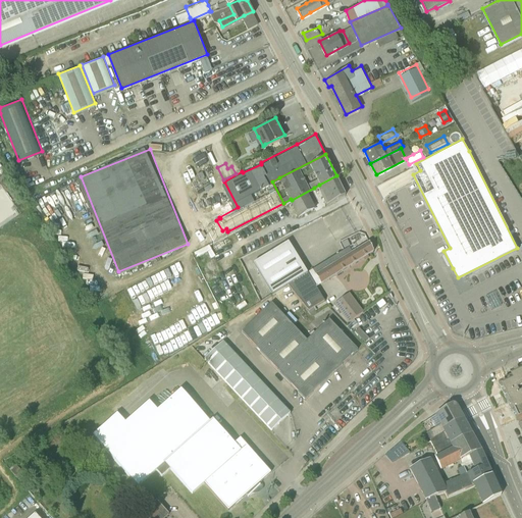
[(403,171),(401,172),(398,166),(395,168),(402,182),(407,178),(403,171)]
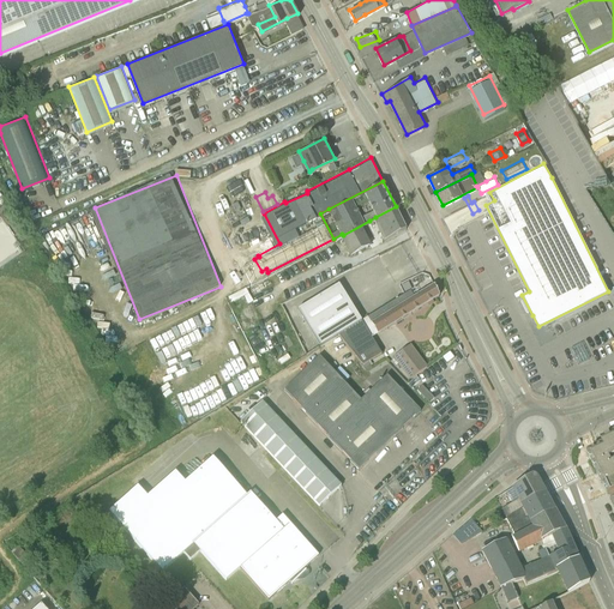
[(375,217),(384,237),(407,225),(396,206),(375,217)]
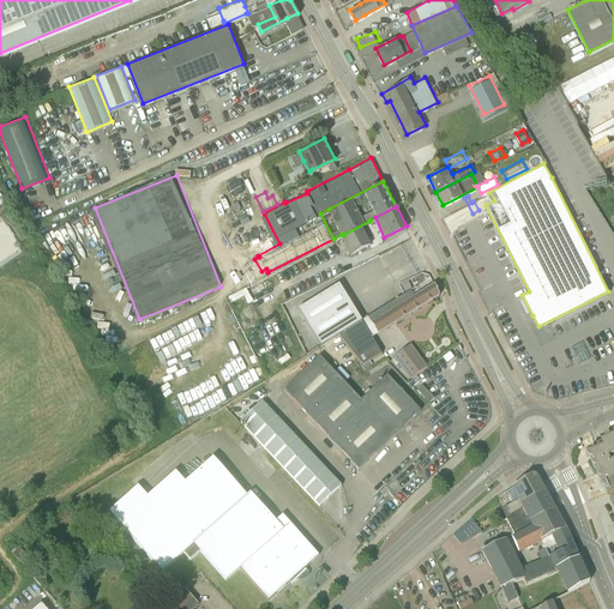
[(369,221),(343,235),(351,252),(369,242),(366,236),(375,231),(369,221)]
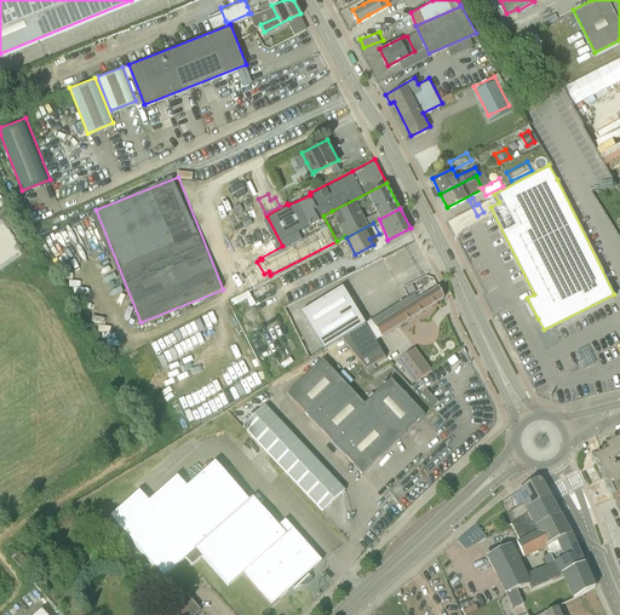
[(412,282),(406,286),(408,292),(415,289),(412,282)]
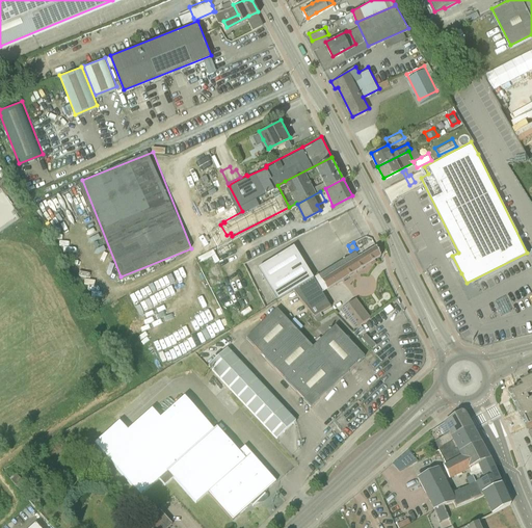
[(277,297),(293,288),(313,275),(293,243),(285,249),(258,265),(277,297)]
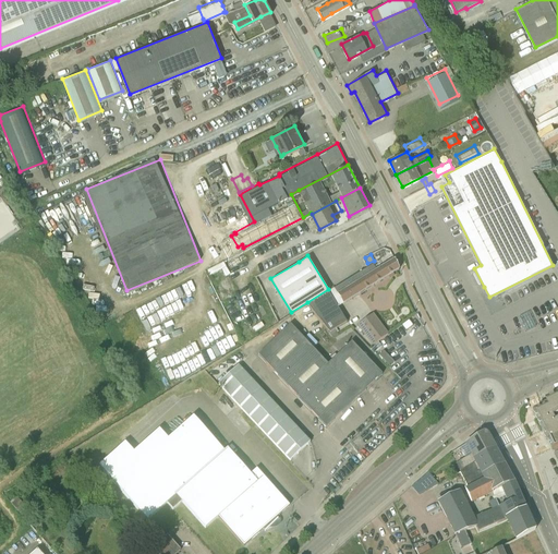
[(334,286),(342,301),(343,301),(399,266),(395,255),(376,267),(373,262),(334,286)]
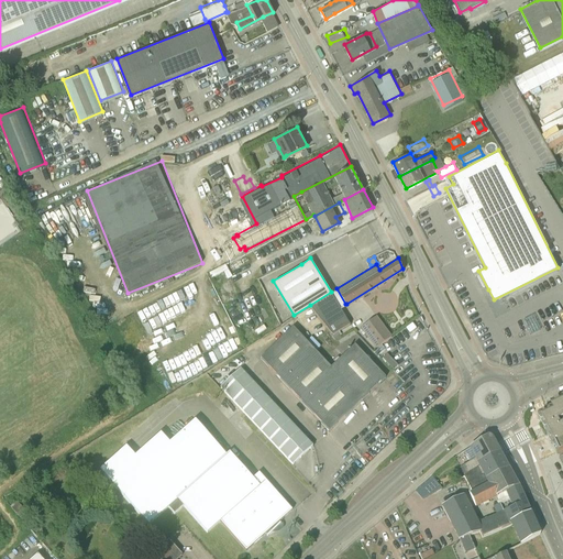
[(310,305),(332,332),(335,338),(341,335),(338,329),(350,321),(344,313),(341,307),(331,292),(310,305)]
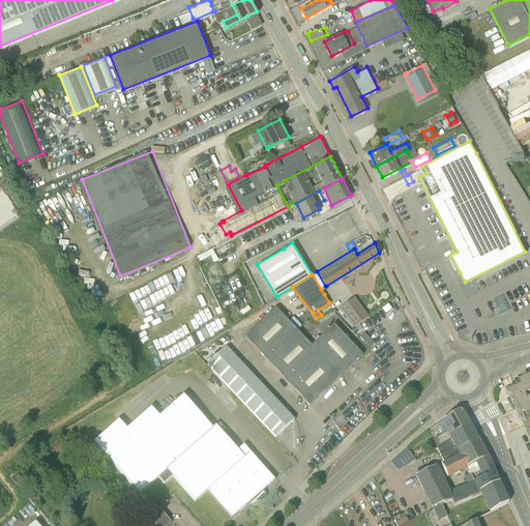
[(369,314),(355,294),(340,305),(354,325),(369,314)]
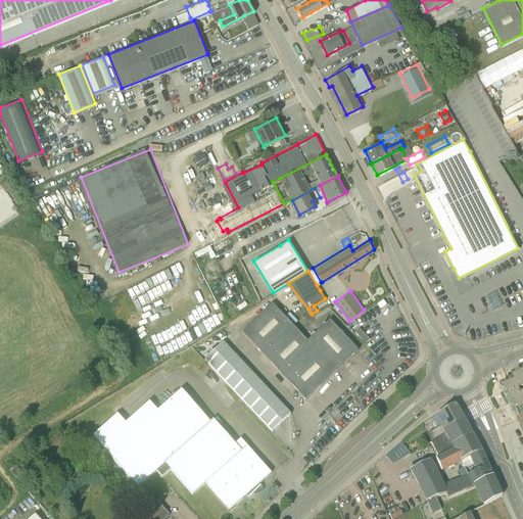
[(242,329),(264,352),(294,324),(273,300),(242,329)]
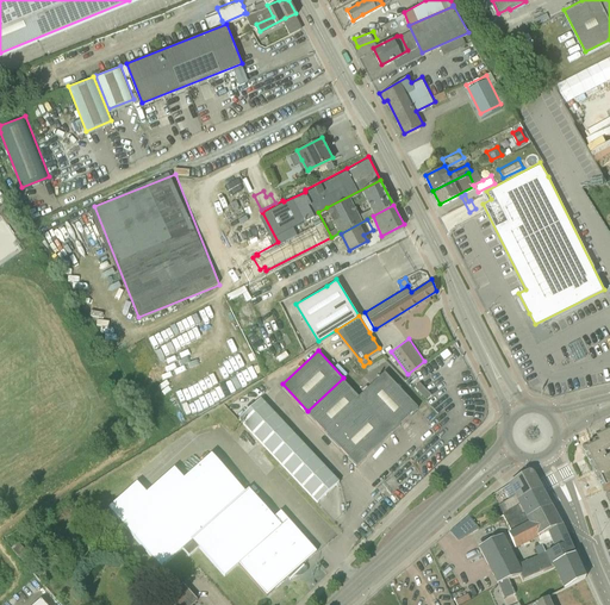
[(367,403),(392,429),(417,405),(384,369),(359,394),(367,403)]
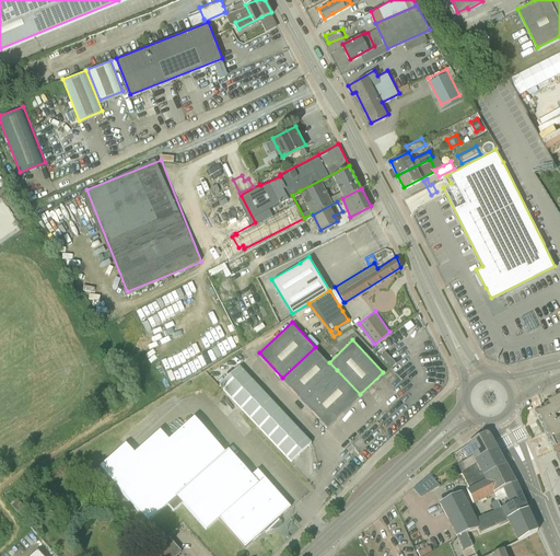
[(282,378),(304,402),(337,370),(329,362),(315,347),(282,378)]
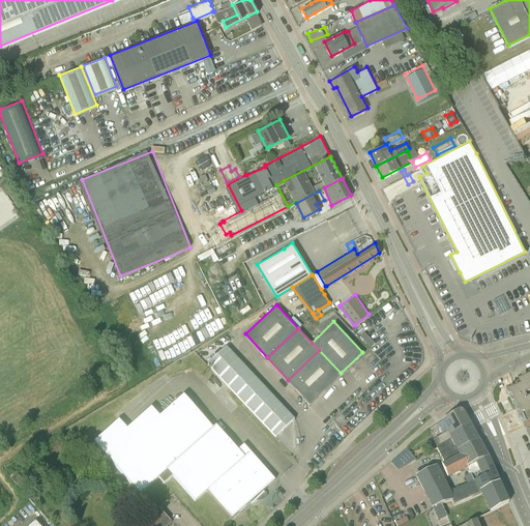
[(364,329),(360,333),(371,345),(375,341),(364,329)]
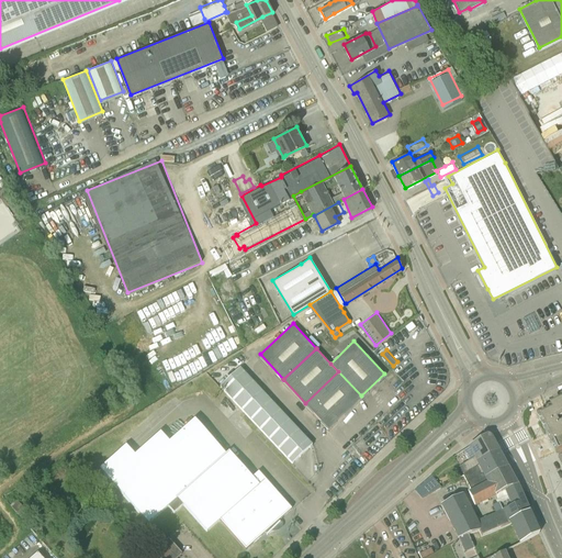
[(240,365),(228,376),(220,383),(292,460),(312,442),(304,434),(240,365)]
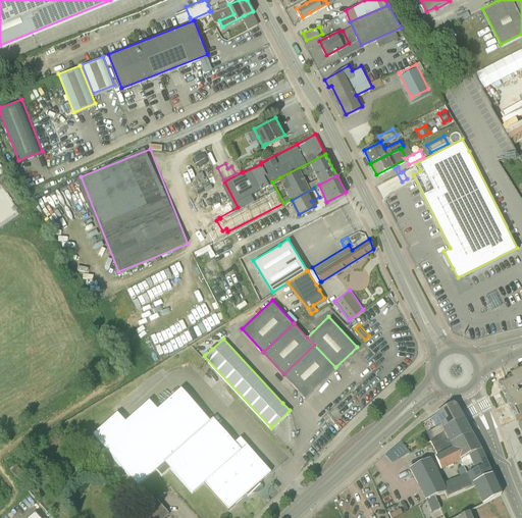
[(283,374),(298,389),(305,396),(335,367),(314,345),(283,374)]
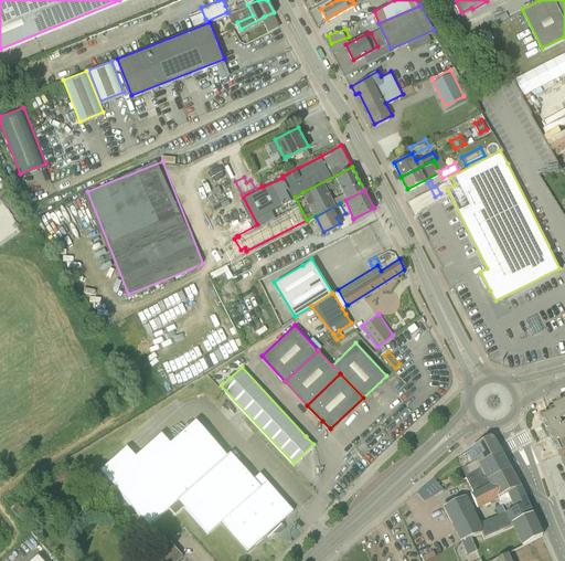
[(563,419),(564,417),(564,395),(554,401),(554,403),(548,405),(551,409),(541,413),(554,442),(555,442),(560,452),(564,448),(564,423),(563,419)]
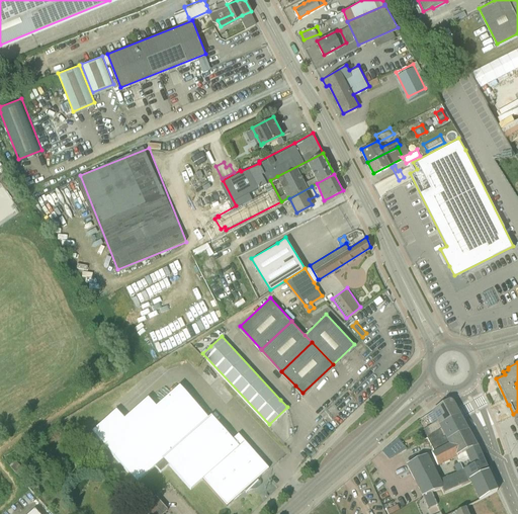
[(93,430),(138,480),(164,456),(163,455),(207,416),(179,384),(156,406),(148,397),(124,418),(116,409),(108,416),(93,430)]
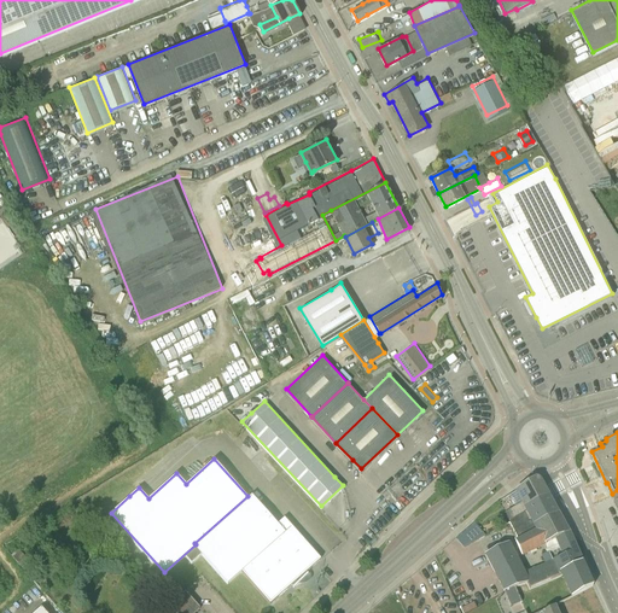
[(525,502),(548,491),(540,476),(535,474),(516,486),(524,498),(509,507),(514,514),(528,507),(525,502)]
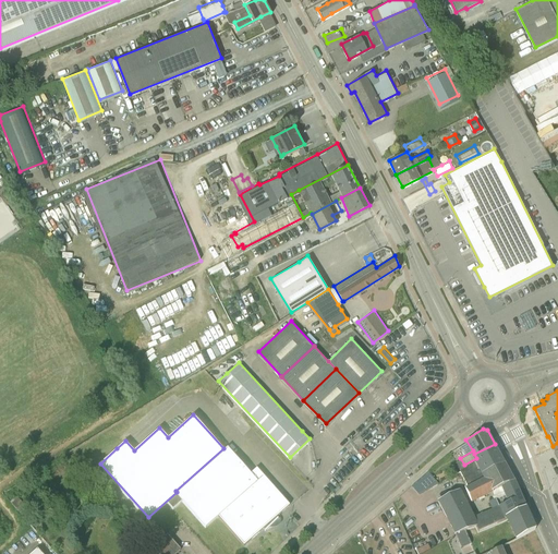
[(505,461),(495,444),(474,454),(476,458),(460,468),(468,483),(481,478),(484,476),(482,471),(483,470),(505,461)]
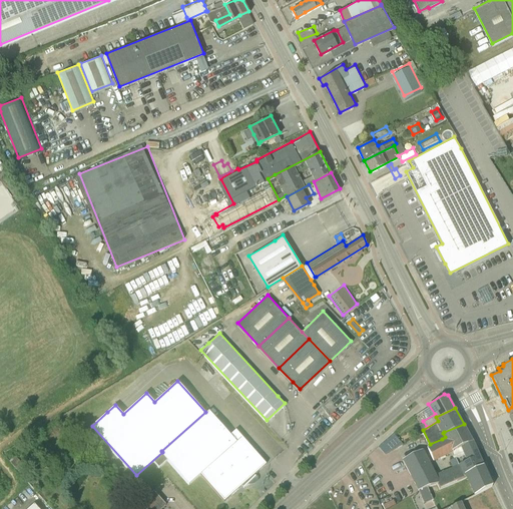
[(241,483),(243,485),(255,474),(253,472),(266,461),(235,428),(230,434),(208,410),(205,412),(161,451),(162,452),(189,482),(200,472),(224,498),(241,483)]
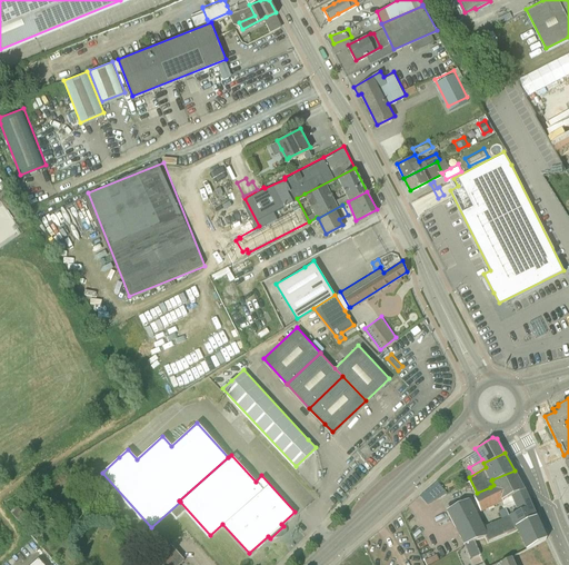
[(510,494),(512,497),(515,496),(513,492),(523,487),(515,471),(492,479),(491,481),(493,485),(490,487),(477,493),(473,495),(481,509),(503,499),(502,497),(510,494)]
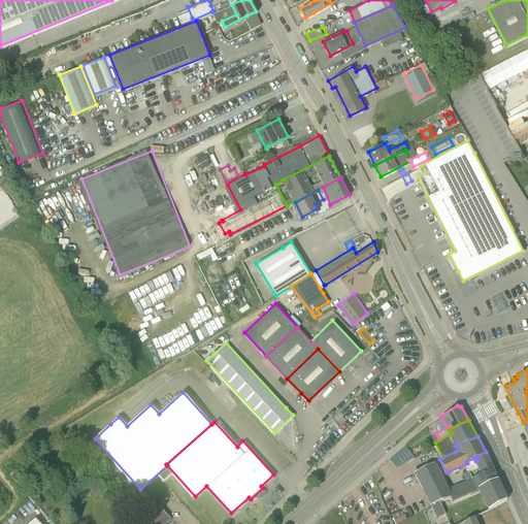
[(407,459),(399,449),(394,453),(390,457),(397,465),(401,462),(407,459)]
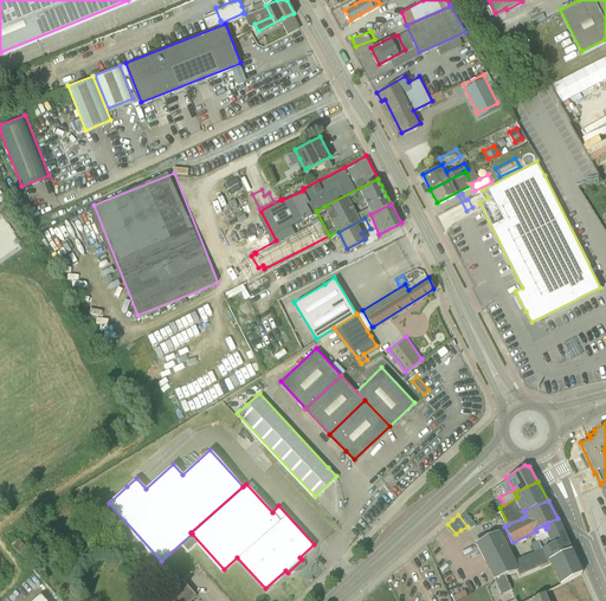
[(550,556),(571,547),(558,518),(547,523),(548,528),(546,529),(550,542),(541,545),(542,547),(548,561),(552,559),(550,556)]
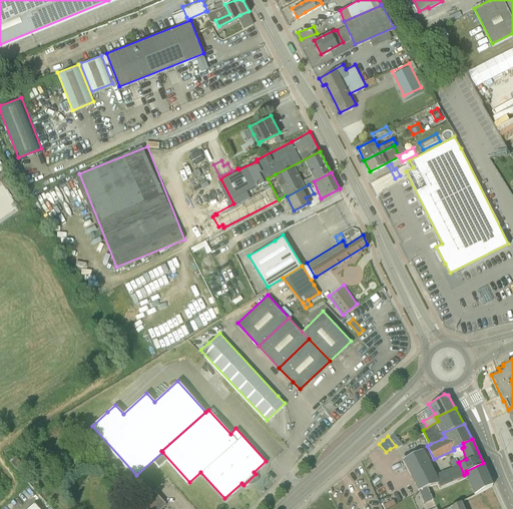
[(437,481),(433,473),(422,448),(412,453),(404,456),(419,487),(437,481)]
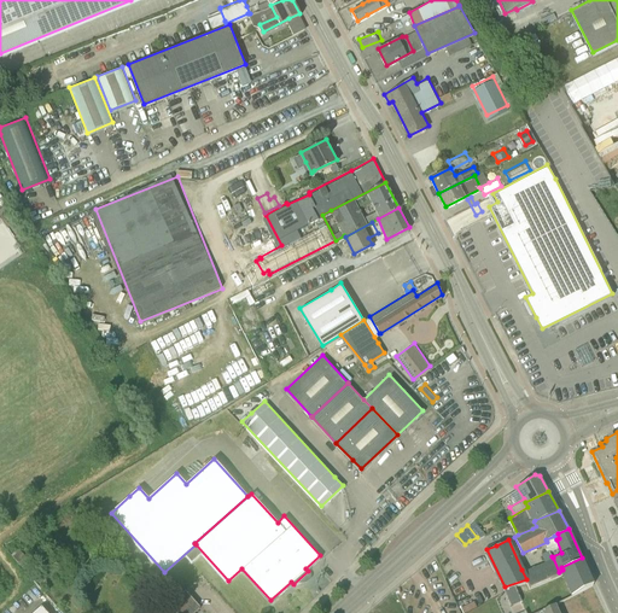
[(18,544),(10,550),(21,562),(28,555),(18,544)]
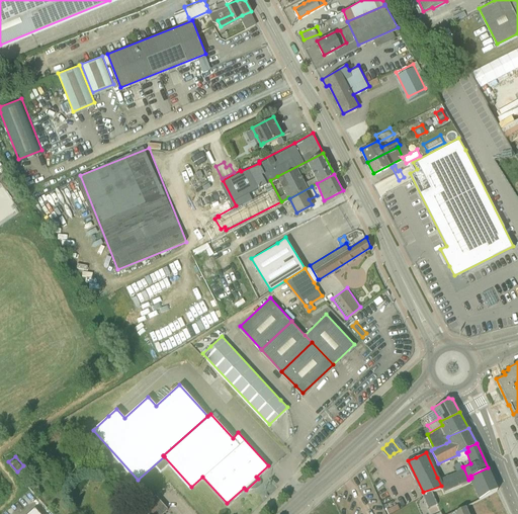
[(440,477),(437,478),(441,486),(443,491),(468,480),(463,467),(462,466),(440,477)]
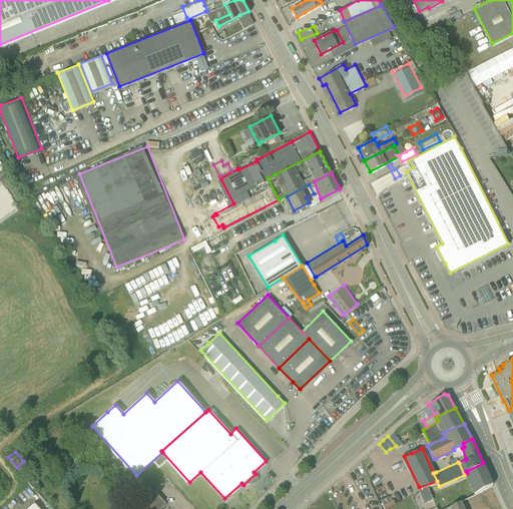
[(492,483),(483,463),(466,471),(467,473),(464,475),(473,494),(492,483)]
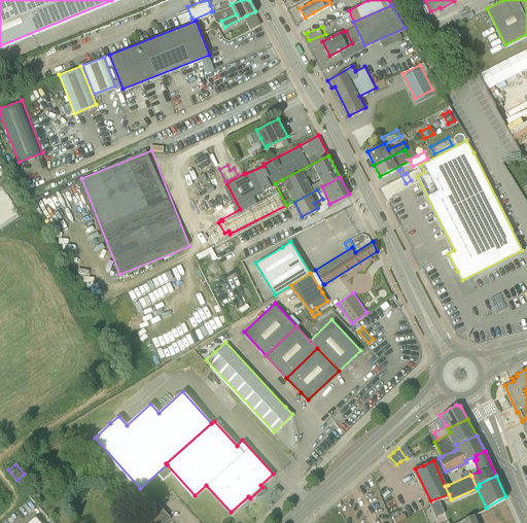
[(149,522),(162,522),(164,522),(170,516),(156,500),(141,514),(149,522)]
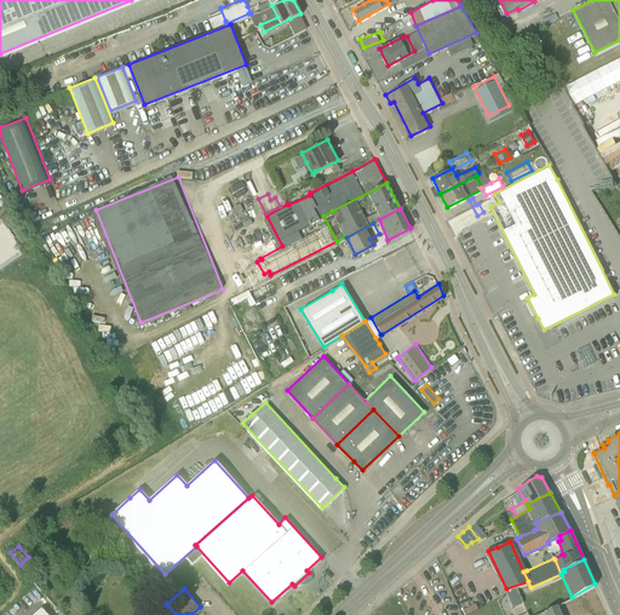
[(562,614),(557,604),(544,610),(537,614),(562,614)]
